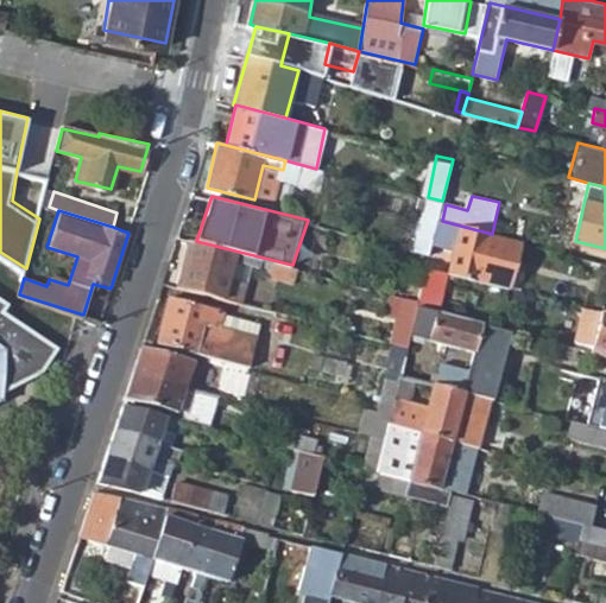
[(431,251),(428,265),(440,268),(512,286),(523,241),(492,234),(442,221),(439,221),(431,251)]
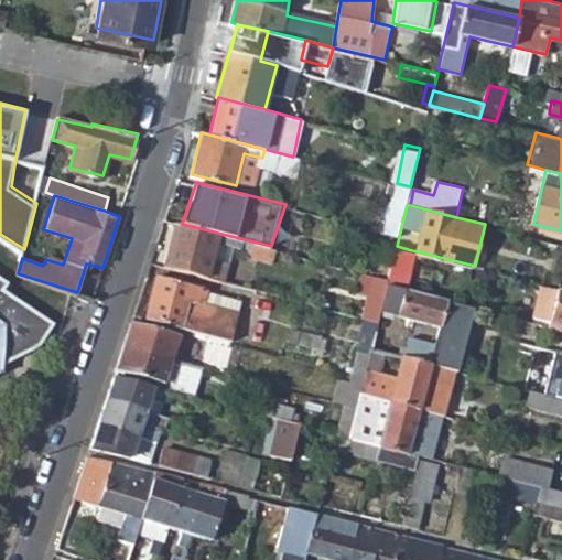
[(177,223),(166,265),(225,280),(230,259),(215,255),(218,241),(234,245),(241,246),(257,254),(274,257),(277,247),(271,246),(182,224),(177,223)]
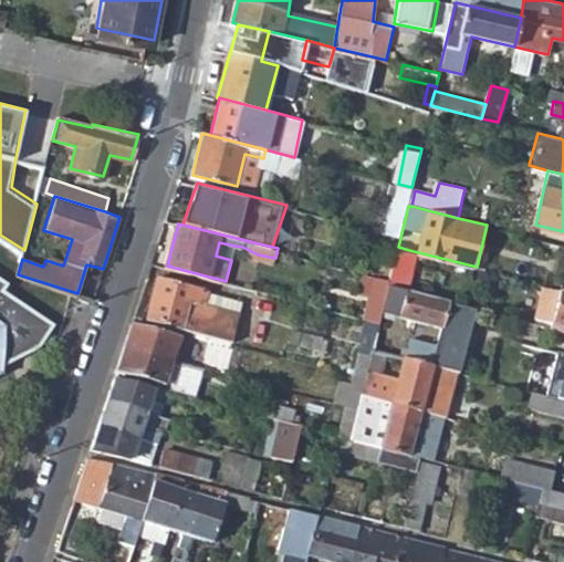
[(219,242),(216,256),(231,260),(235,246),(219,242)]
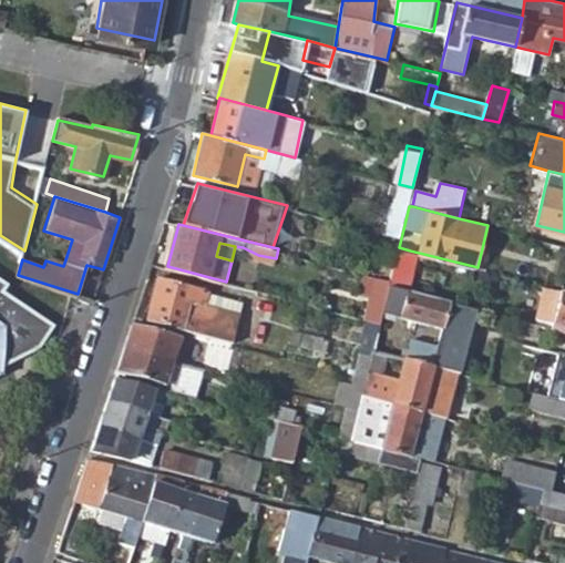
[(392,277),(390,285),(402,288),(410,251),(399,247),(392,277)]
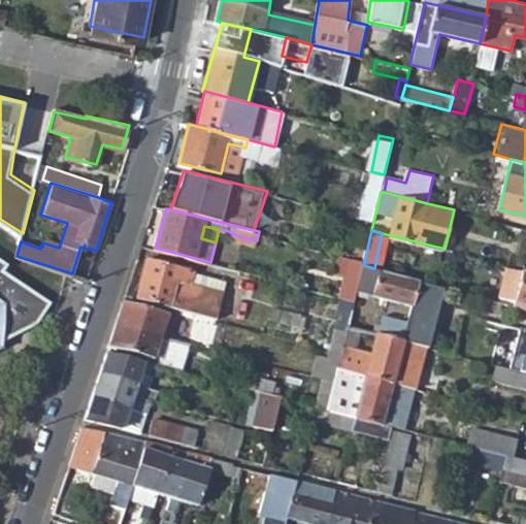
[(0,254),(0,340),(2,334),(36,317),(48,296),(3,265),(7,259),(0,254)]
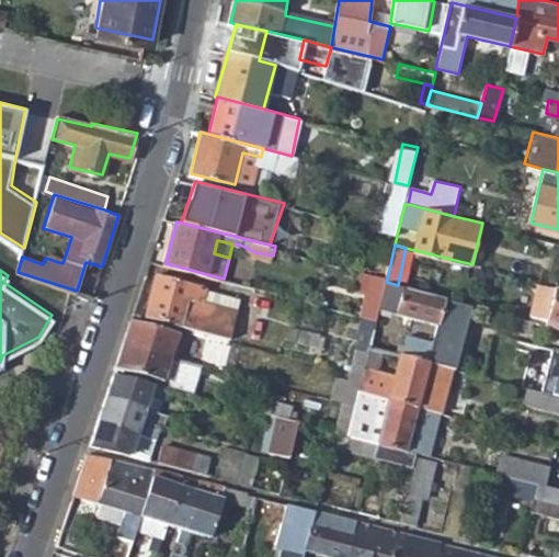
[(558,286),(494,271),(492,280),(502,282),(503,285),(551,298),(548,317),(558,319),(558,286)]
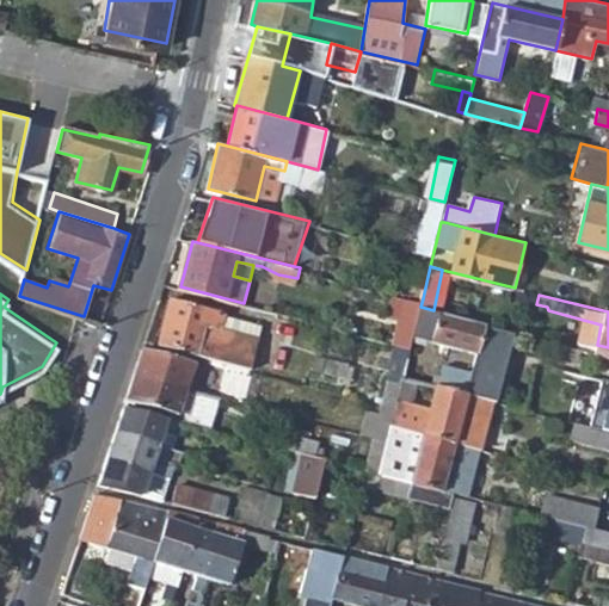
[(172,298),(160,345),(254,369),(260,340),(245,335),(219,329),(223,313),(223,310),(172,298)]
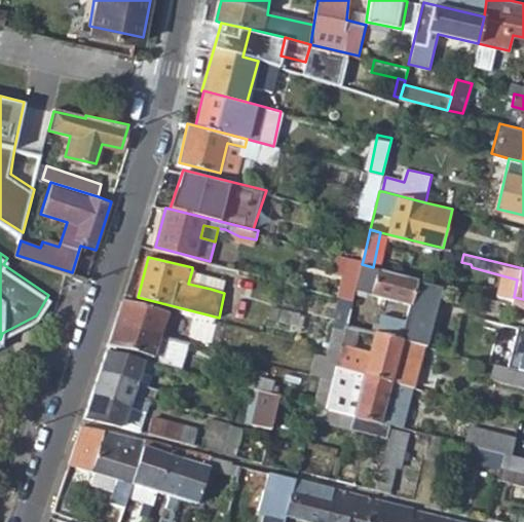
[(362,264),(357,288),(411,301),(406,320),(381,313),(377,332),(401,337),(429,345),(444,285),(373,267),(362,264)]
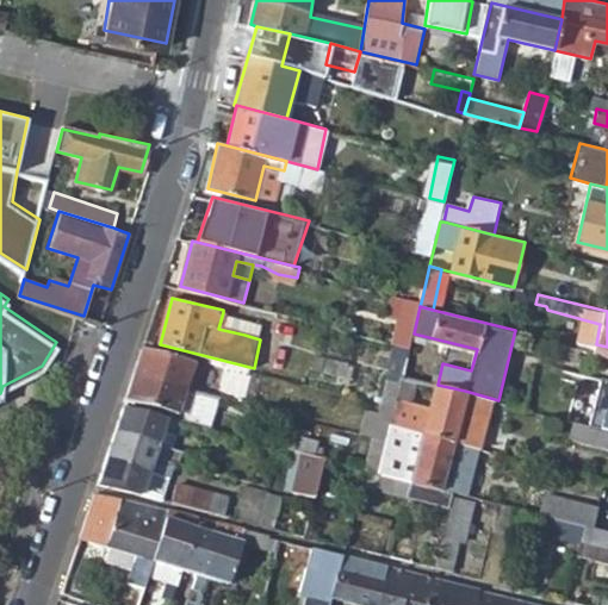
[(223,312),(218,329),(244,335),(248,319),(223,312)]
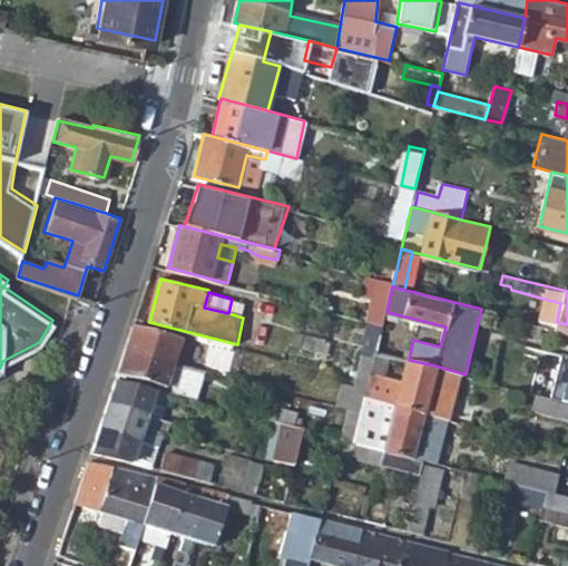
[(522,320),(519,330),(540,337),(542,325),(522,320)]
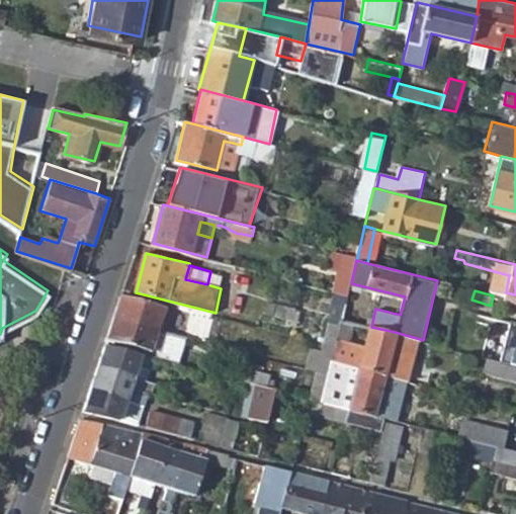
[(122,294),(115,317),(160,329),(166,307),(122,294)]
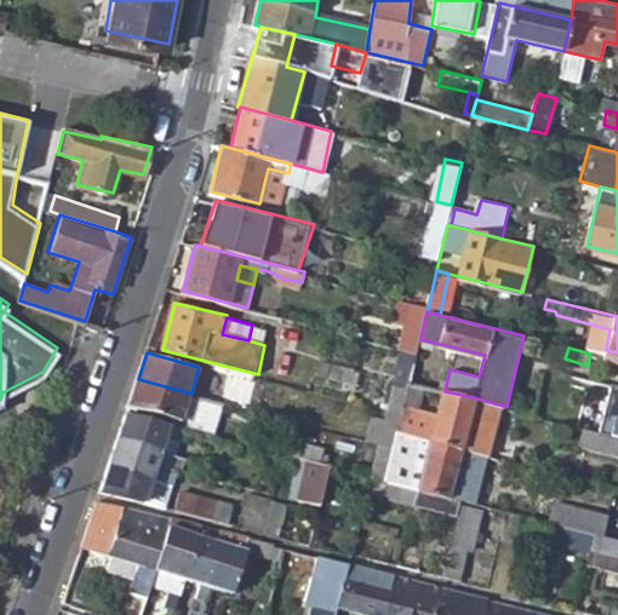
[(192,394),(138,379),(130,406),(178,419),(176,425),(193,430),(196,430),(215,436),(217,436),(227,402),(192,394)]
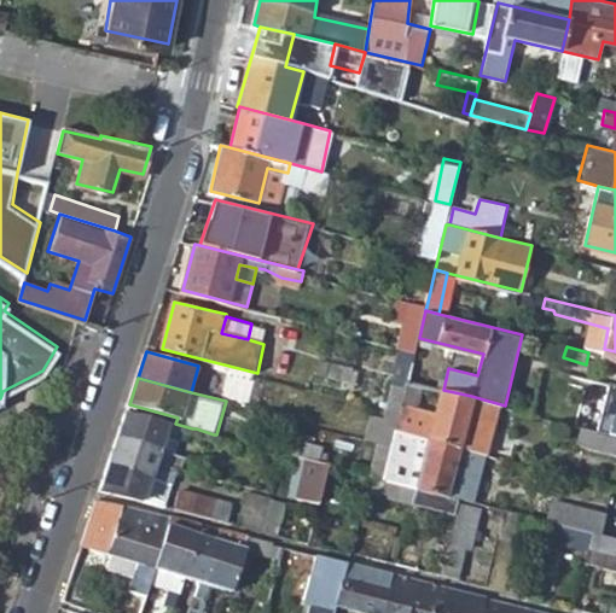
[(402,409),(397,428),(488,450),(493,451),(505,406),(471,396),(443,390),(442,390),(436,412),(416,407),(422,384),(410,380),(402,409)]
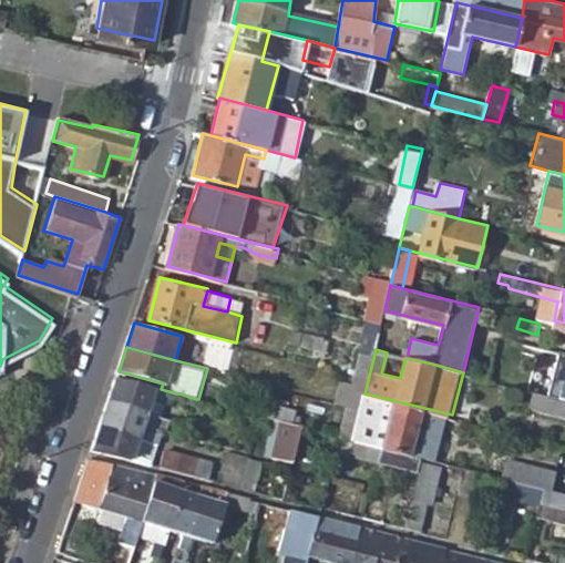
[(564,350),(558,349),(550,395),(564,398),(564,350)]
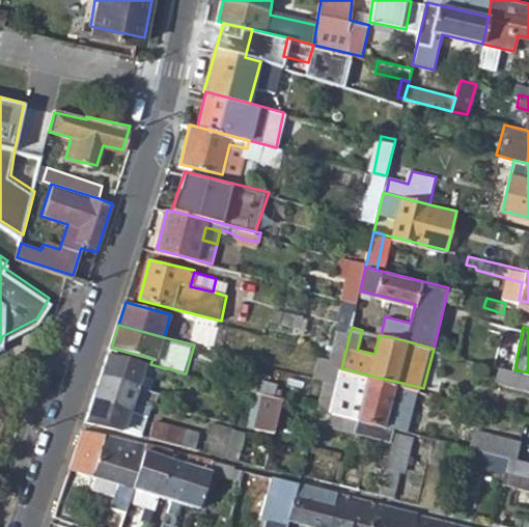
[(109,354),(102,377),(138,387),(141,373),(155,378),(163,379),(165,368),(150,364),(109,354)]
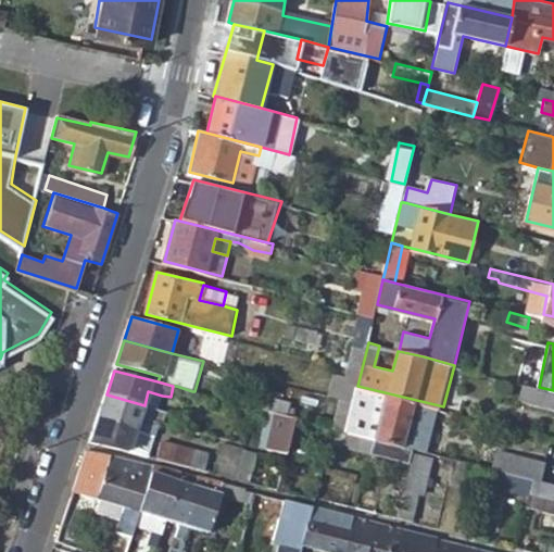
[(526,384),(523,398),(553,405),(553,390),(539,387),(526,384)]
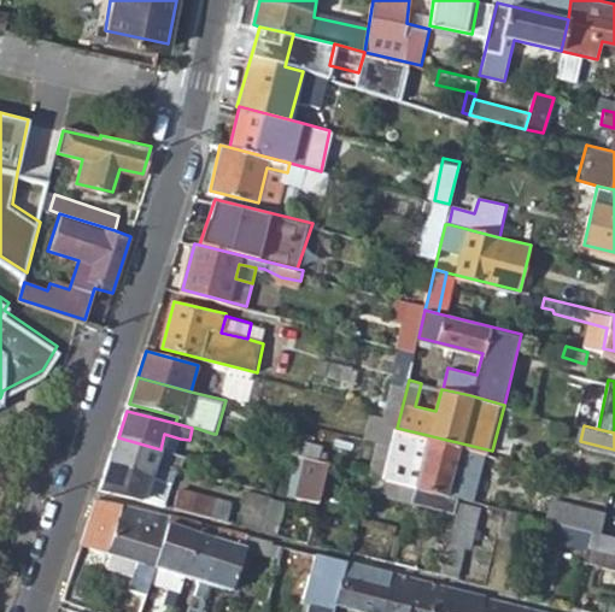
[(393,443),(386,477),(419,486),(462,496),(475,500),(487,449),(397,428),(394,441),(393,443)]
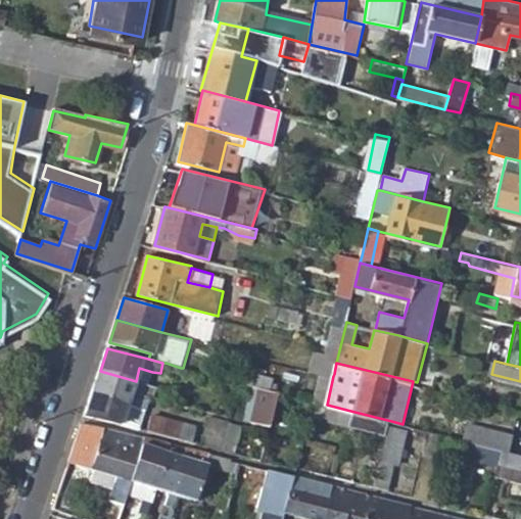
[(139,368),(136,381),(149,384),(152,372),(139,368)]
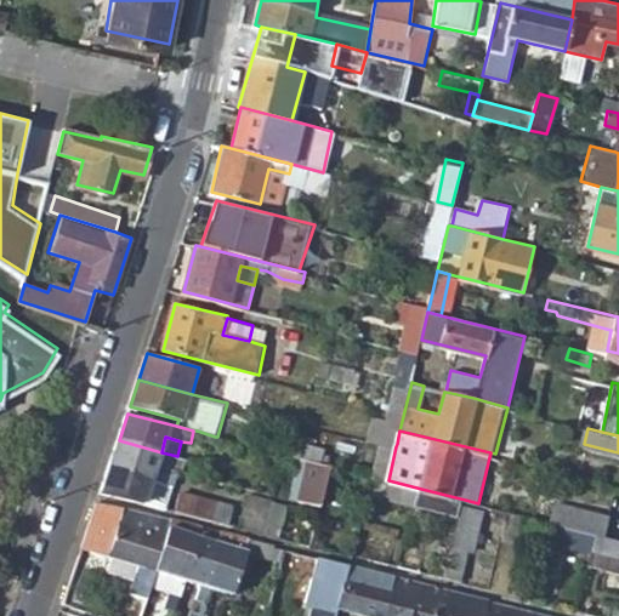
[(119,440),(111,466),(153,478),(162,452),(119,440)]
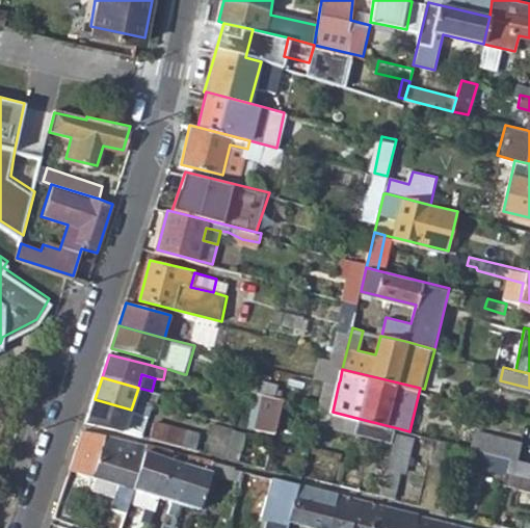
[(258,392),(254,407),(262,408),(265,394),(258,392)]
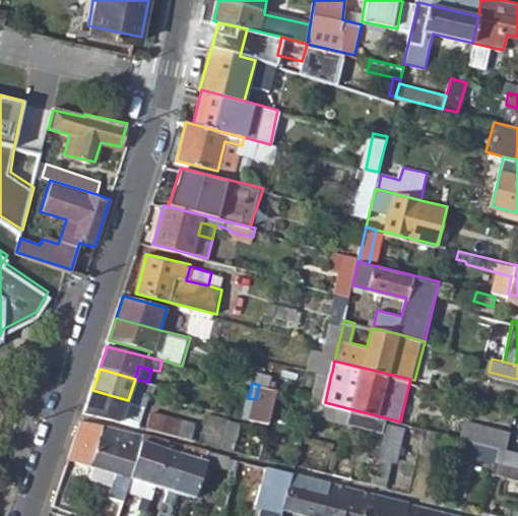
[(158,384),(155,395),(163,396),(165,386),(158,384)]
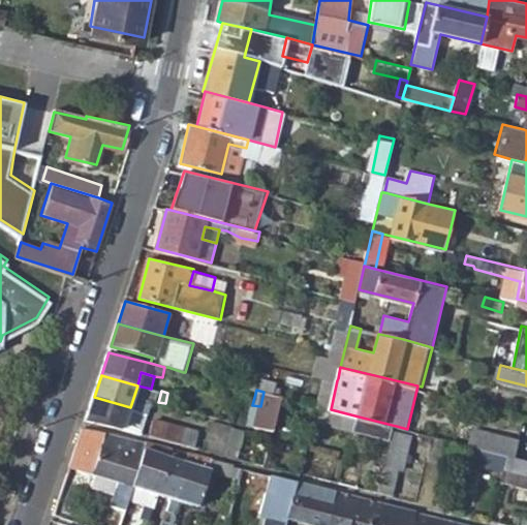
[(260,406),(255,425),(274,429),(282,397),(264,392),(260,406)]
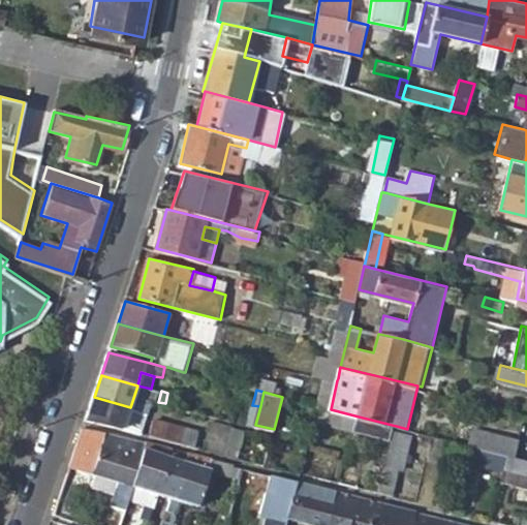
[(94,397),(87,419),(124,428),(130,407),(94,397)]
